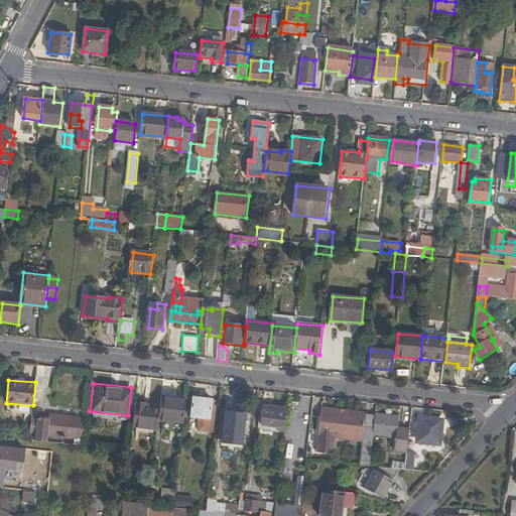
[(160,405),(158,419),(183,422),(185,400),(161,397),(160,405)]
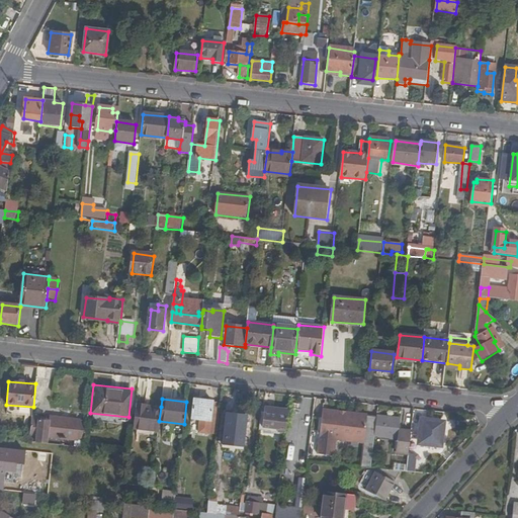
[(198,432),(207,433),(211,402),(194,399),(191,419),(200,420),(198,432)]
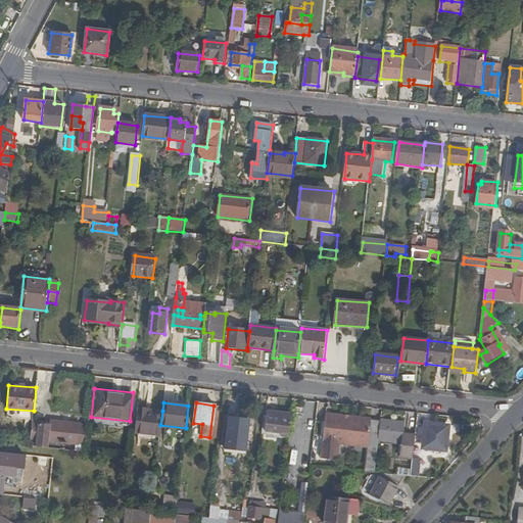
[(162,411),(137,408),(134,431),(159,434),(160,425),(162,411)]
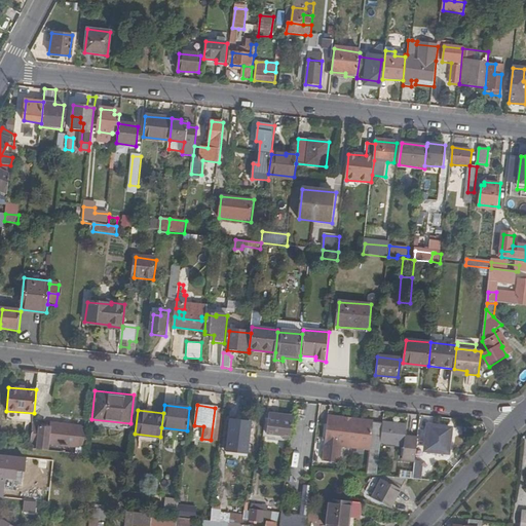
[(280,439),(289,440),(292,416),(269,414),(267,434),(282,436),(280,439)]
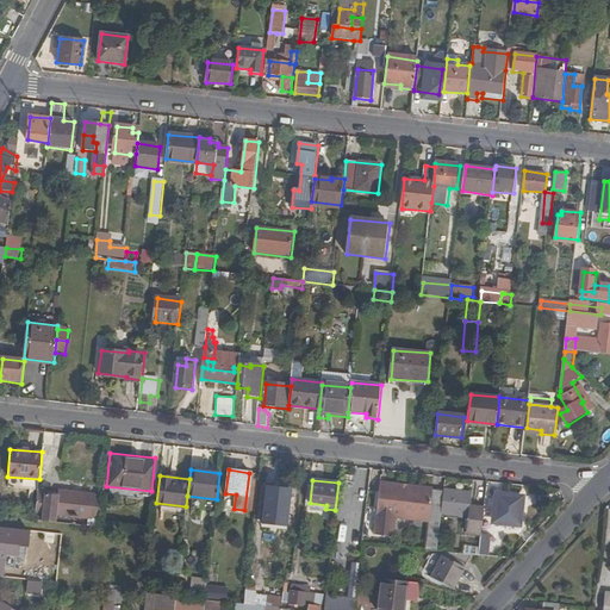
[(396,518),(427,521),(424,547),(437,548),(442,514),(444,492),(434,491),(422,491),(423,487),(409,486),(409,489),(398,487),(398,485),(386,484),(385,495),(379,493),(375,534),(393,536),(396,518)]
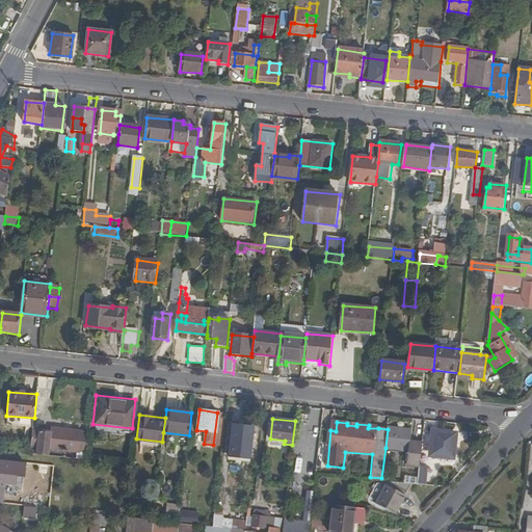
[(230,446),(250,448),(254,426),(232,423),(230,446)]
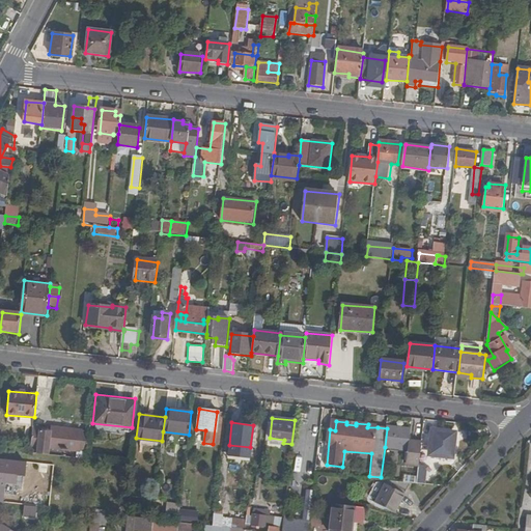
[(48,447),(50,427),(33,425),(31,446),(35,447),(34,453),(47,455),(48,447)]
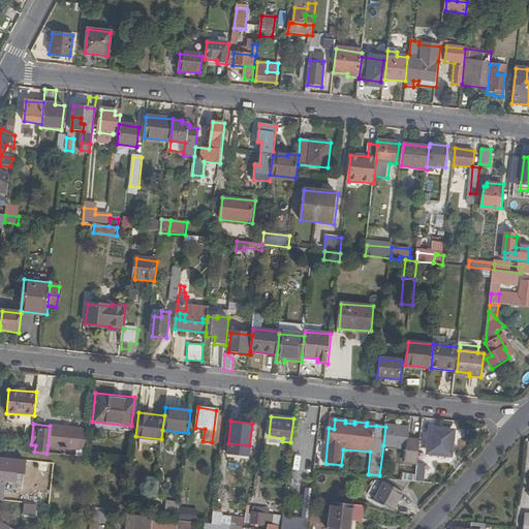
[(82,428),(51,424),(50,426),(48,445),(79,449),(82,428)]
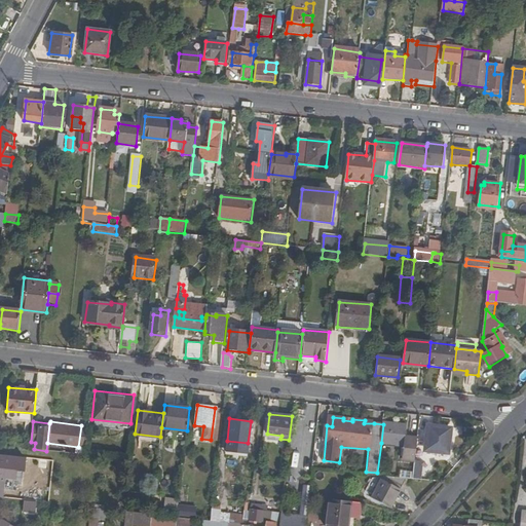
[(405,446),(406,433),(407,424),(383,421),(383,424),(381,443),(405,446)]
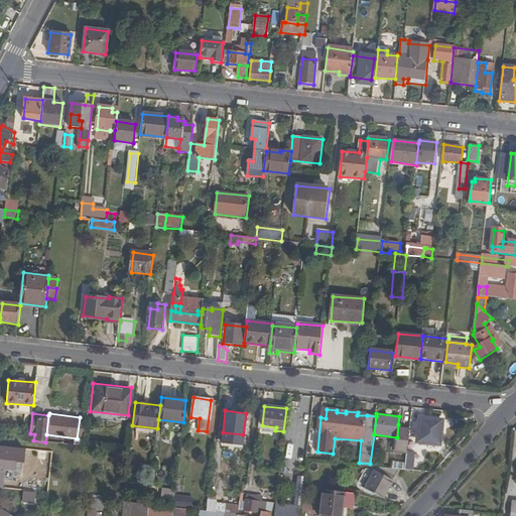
[(441,421),(421,419),(418,441),(438,443),(441,421)]
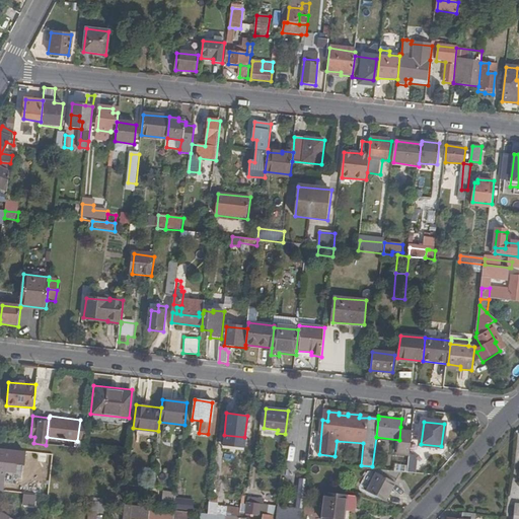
[(410,449),(413,429),(400,427),(399,440),(398,448),(410,449)]
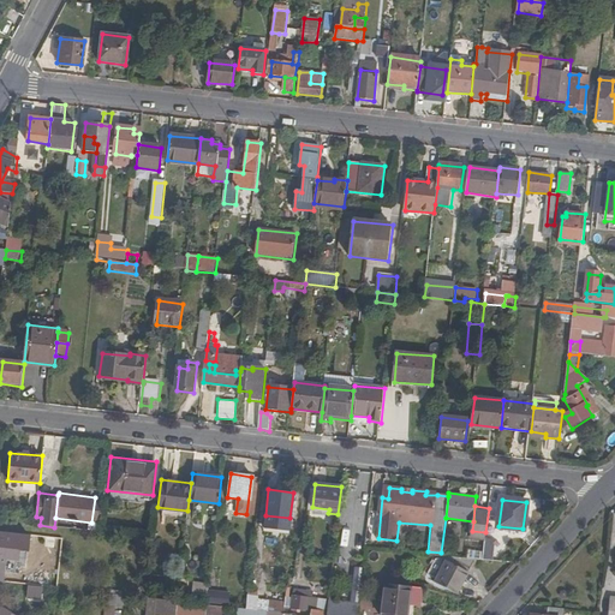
[(482,560),(493,561),(495,541),(485,539),(483,554),(482,560)]
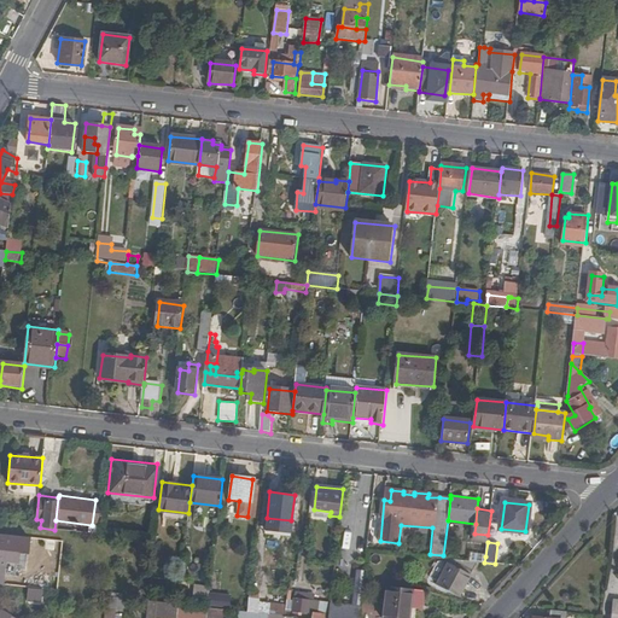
[(58,587),(59,549),(50,549),(47,587),(58,587)]
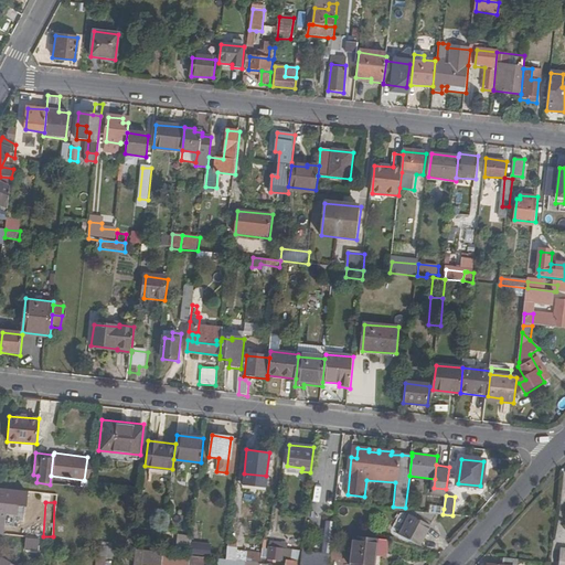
[(131,519),(132,504),(123,502),(120,518),(131,519)]
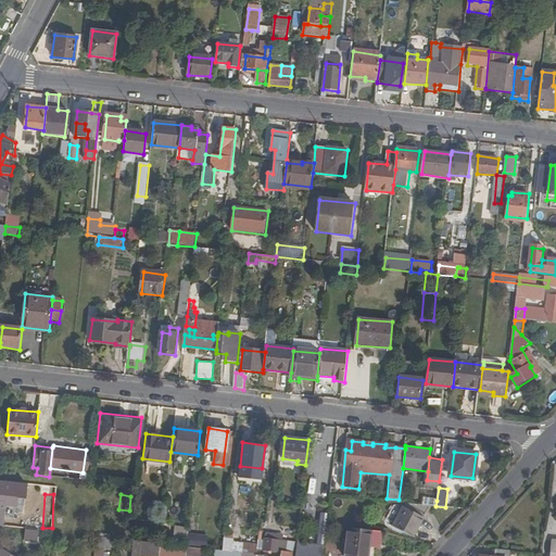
[(394,526),(413,535),(429,506),(424,505),(415,504),(413,504),(408,503),(400,517),(396,516),(394,520),(396,521),(394,526)]
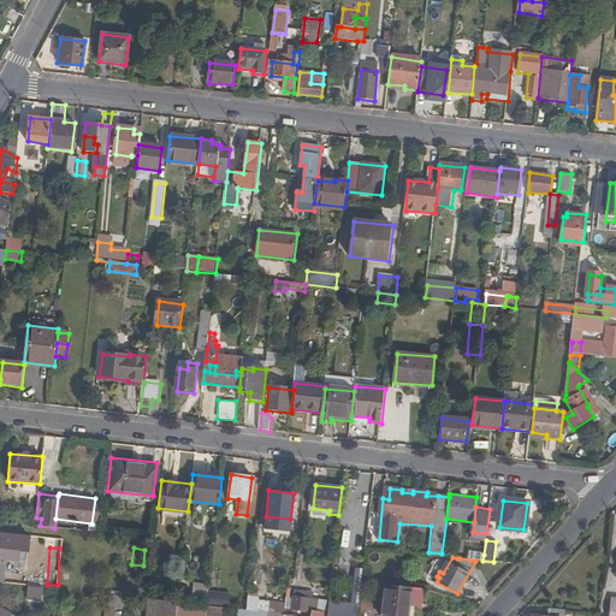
[(36,586),(39,568),(23,567),(21,585),(36,586)]
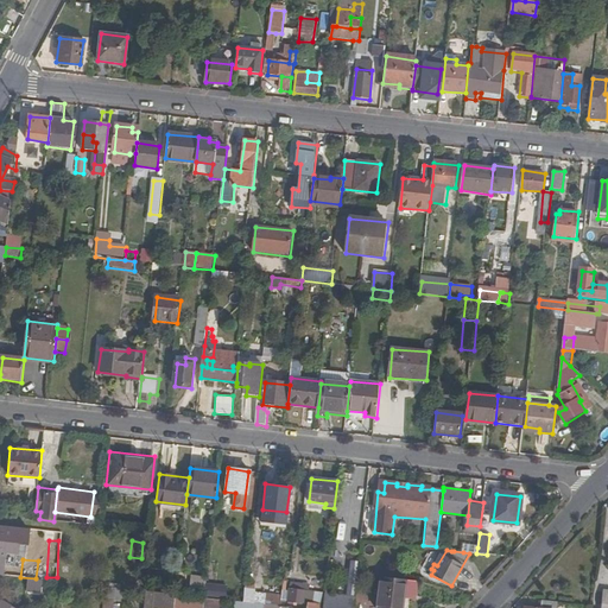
[(230,580),(240,581),(242,567),(233,565),(230,580)]
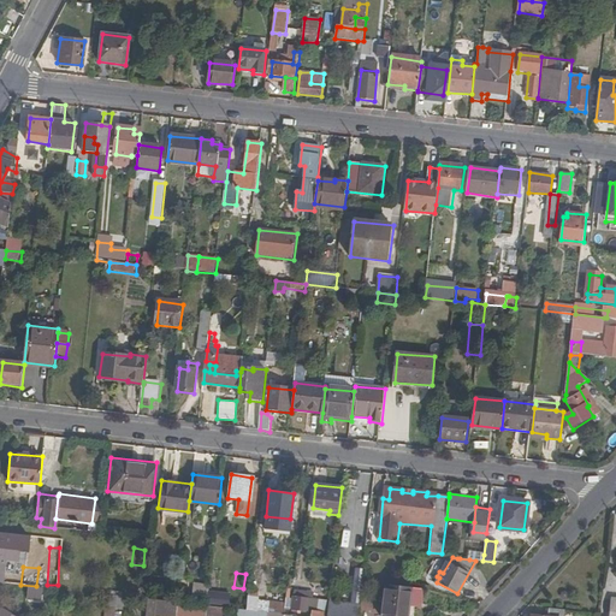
[(259,584),(259,591),(258,600),(267,602),(270,585),(259,584)]
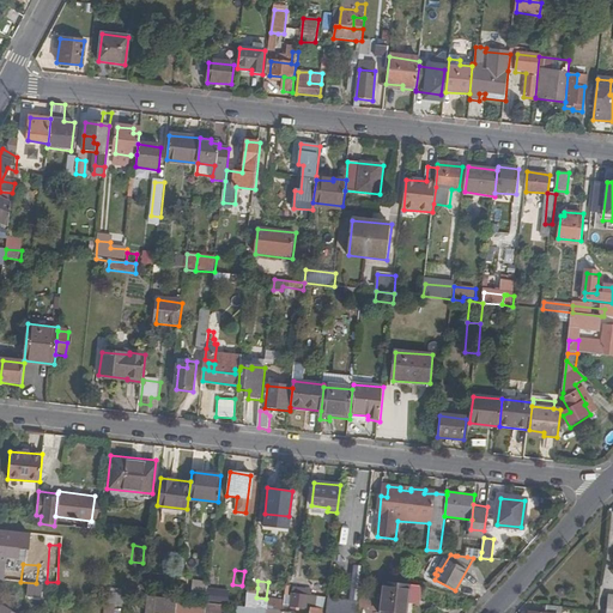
[(405,612),(408,584),(383,581),(378,612),(405,612)]
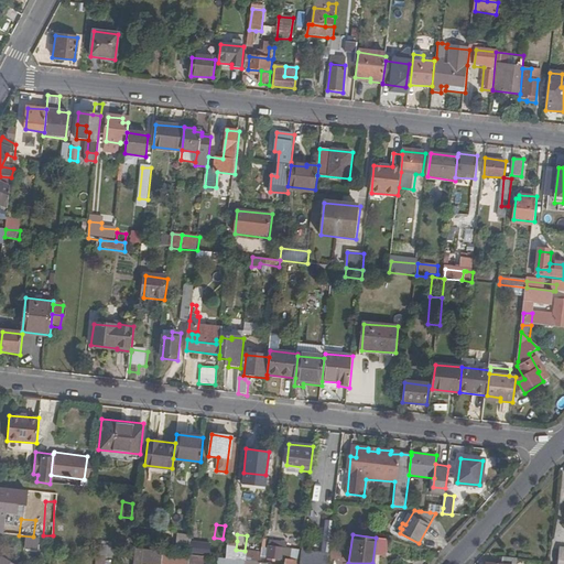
[(25,537),(24,549),(38,551),(40,538),(25,537)]
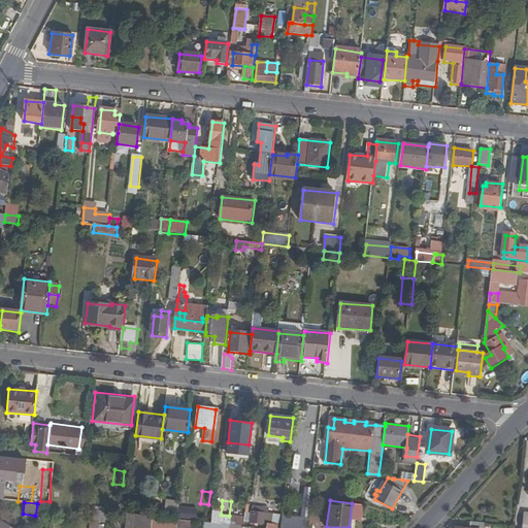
[(244,517),(246,503),(239,502),(237,517),(244,517)]
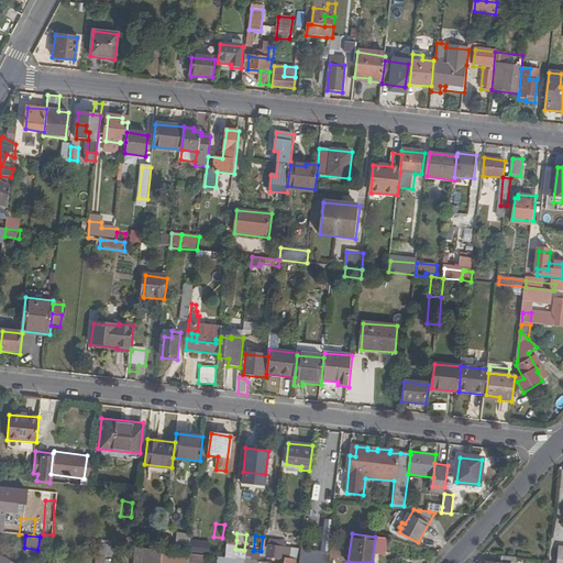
[(236,540),(227,539),(225,548),(224,555),(224,558),(243,560),(258,562),(260,562),(261,551),(253,551),(244,550),(235,549),(236,540)]
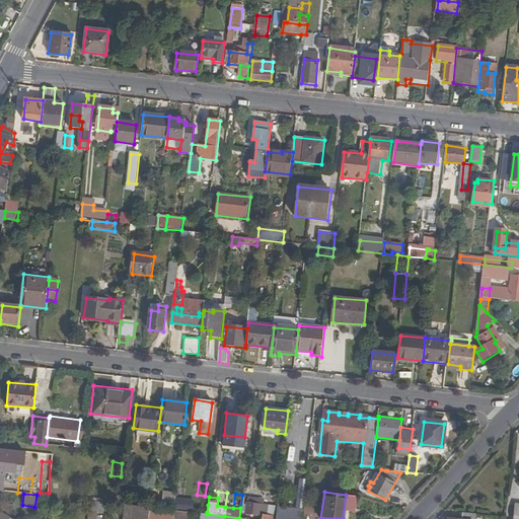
[(173,509),(193,510),(193,499),(174,498),(173,509)]
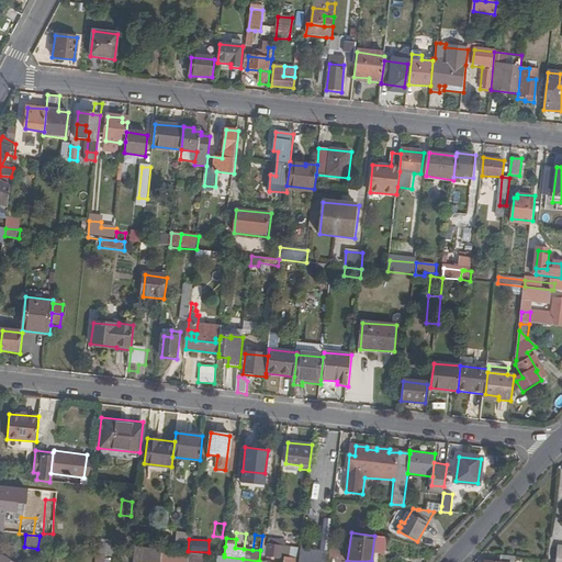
[(284,558),(283,561),(293,561),(296,547),(284,546),(285,540),(269,539),(267,555),(284,558)]
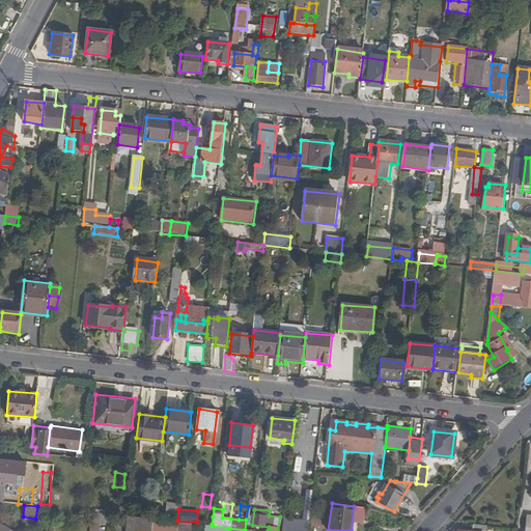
[(150,530),(152,520),(127,516),(124,530),(150,530)]
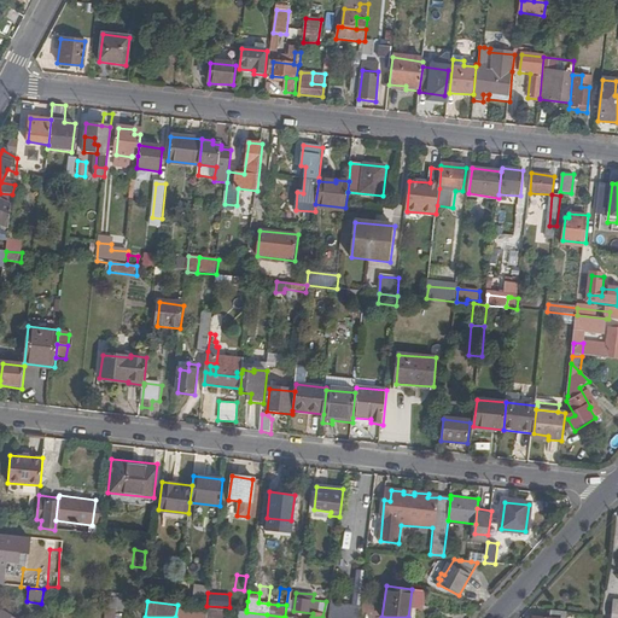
[(357,617),(359,616),(360,606),(328,602),(326,617),(357,617)]
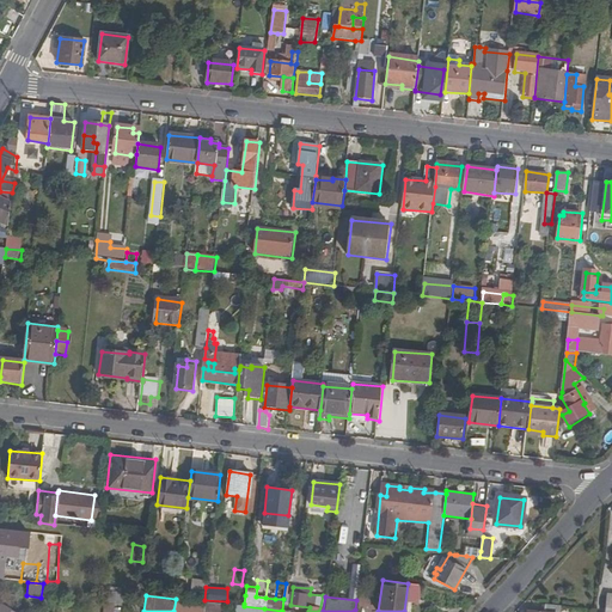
[(203,611),(206,601),(193,600),(190,611),(203,611)]
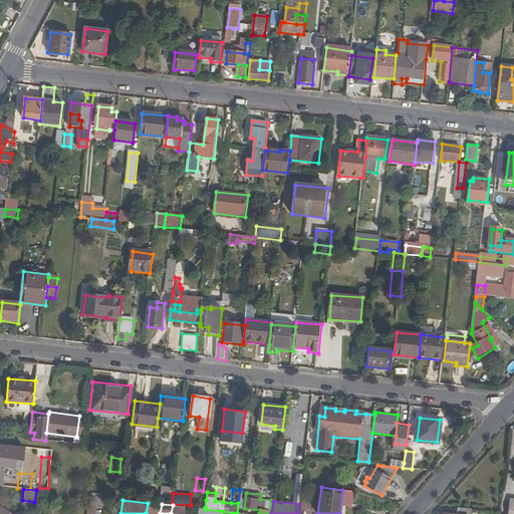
[(186,513),(188,507),(173,505),(171,513),(186,513)]
